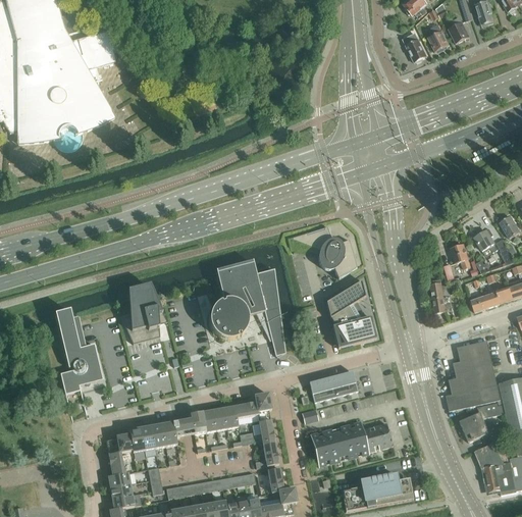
[(0,118),(2,118),(10,132),(18,132),(18,142),(19,142),(21,142),(23,142),(25,142),(27,142),(29,141),(29,142),(31,141),(32,141),(34,141),(36,141),(38,141),(39,141),(41,140),(43,140),(44,140),(45,140),(47,140),(49,139),(50,139),(51,139),(53,139),(55,138),(56,138),(58,138),(59,137),(58,134),(59,132),(60,130),(61,127),(63,126),(65,125),(68,125),(72,126),(74,127),(75,130),(77,133),(83,131),(85,130),(86,130),(87,128),(88,128),(89,128),(90,127),(92,126),(94,125),(96,125),(97,124),(98,123),(100,123),(101,122),(102,122),(104,121),(105,120),(107,119),(108,118),(110,118),(111,117),(113,116),(114,115),(94,80),(102,78),(101,72),(99,72),(97,64),(114,60),(106,31),(74,39),(71,40),(68,35),(64,29),(56,0),(0,0),(0,118)]
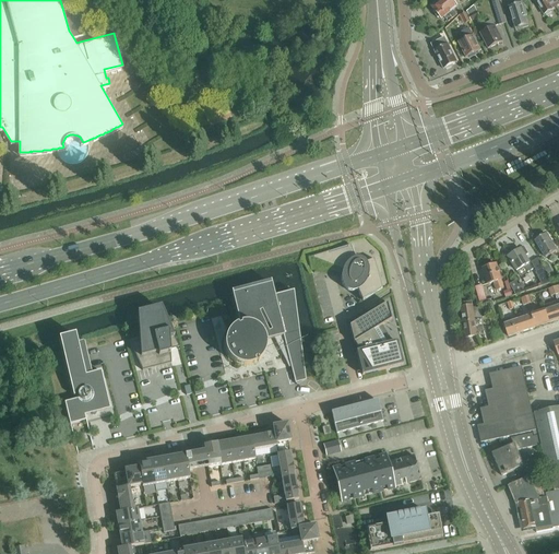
[(435,0),(432,2),(437,9),(436,11),(438,13),(440,13),(441,14),(444,13),(447,16),(456,9),(453,6),(458,2),(455,0),(435,0)]
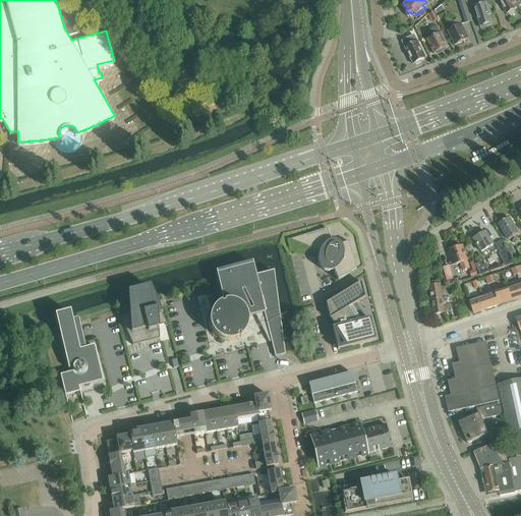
[(459,0),(465,19),(471,17),(466,0),(459,0)]
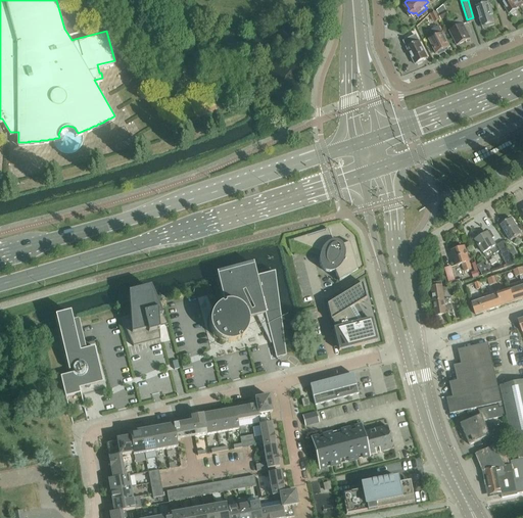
[(476,0),(483,22),(488,20),(489,22),(495,20),(494,18),(492,11),(494,10),(490,0),(476,0)]
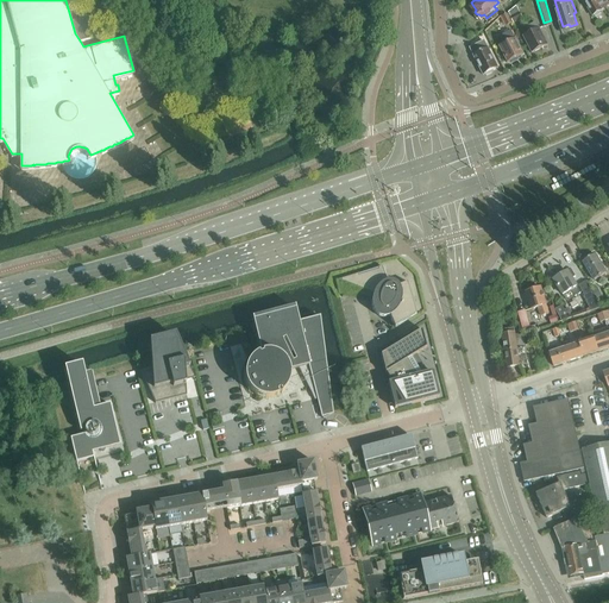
[(604,1),(603,0),(585,0),(592,12),(595,11),(596,12),(601,10),(600,7),(602,6),(601,4),(604,1)]
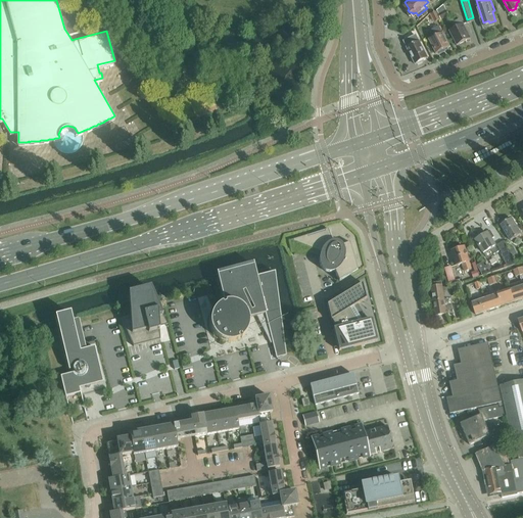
[(436,8),(431,11),(435,18),(440,15),(436,8)]
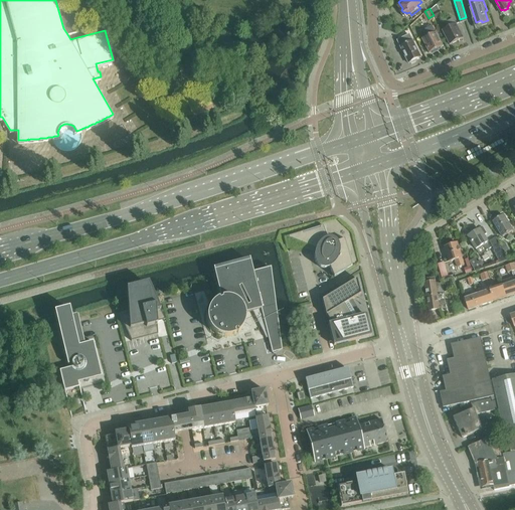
[(449,24),(444,26),(451,40),(463,34),(454,15),(447,19),(449,24)]
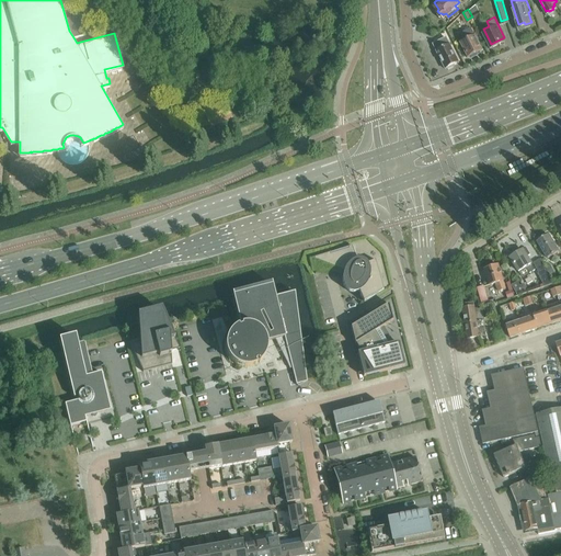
[(467,35),(461,38),(469,53),(470,53),(471,55),(477,52),(476,49),(482,46),(471,24),(464,29),(467,35)]
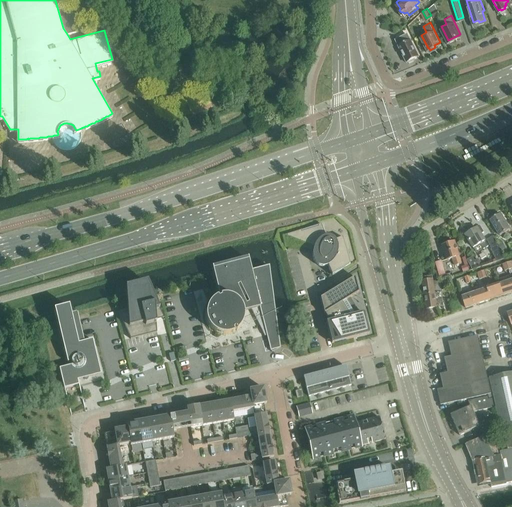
[(407,31),(395,37),(399,43),(398,43),(407,60),(408,59),(409,60),(414,58),(413,56),(419,53),(411,37),(410,37),(407,31)]
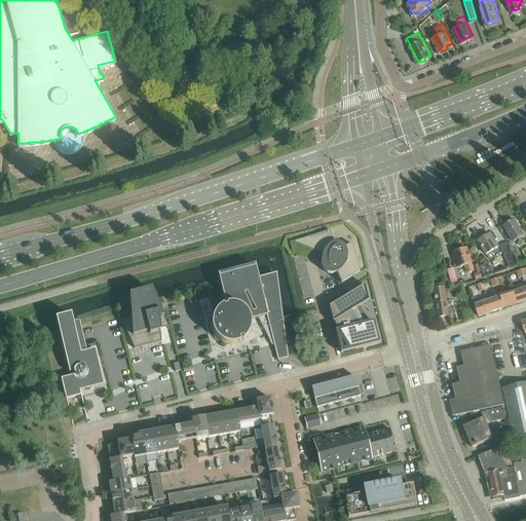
[(515,216),(504,222),(514,238),(524,232),(515,216)]
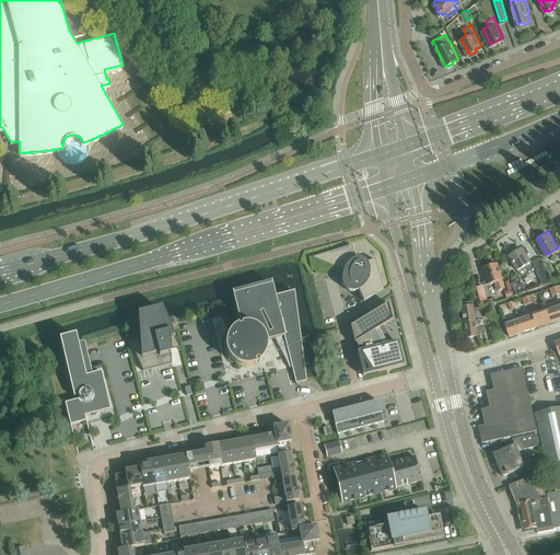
[(342,268),(342,269),(342,270),(341,273),(341,275),(341,276),(342,277),(342,278),(342,279),(342,280),(343,282),(345,284),(346,285),(346,286),(347,286),(348,287),(349,287),(350,288),(351,288),(352,288),(354,288),(356,288),(357,288),(358,287),(360,291),(362,297),(383,284),(375,255),(366,258),(365,257),(364,256),(363,255),(362,255),(360,254),(359,254),(357,254),(356,254),(351,241),(311,253),(312,254),(343,266),(342,268)]
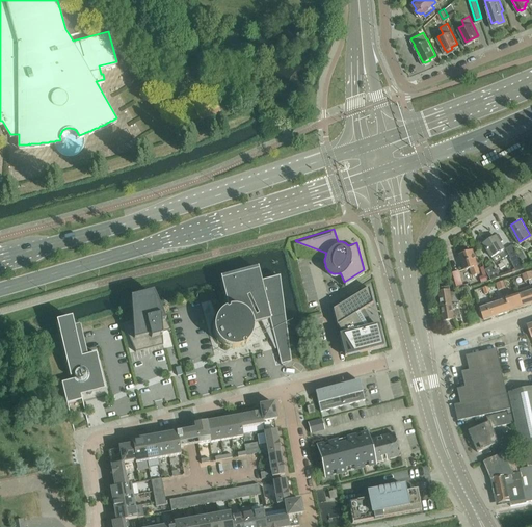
[(499,232),(484,240),(491,254),(496,259),(502,255),(503,255),(507,253),(507,252),(504,246),(500,239),(503,238),(499,232)]
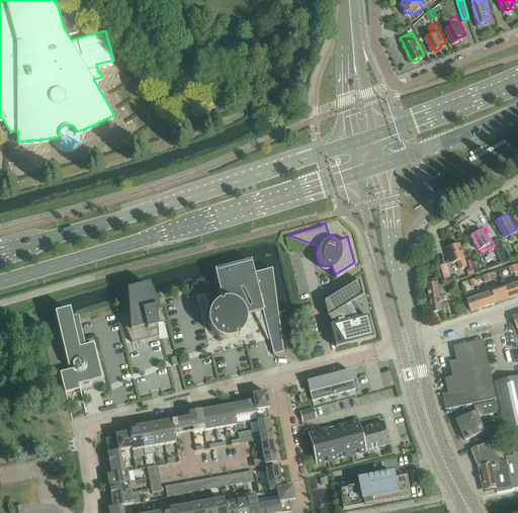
[(511,258),(502,241),(499,235),(493,239),(497,246),(497,247),(498,248),(497,249),(503,260),(511,258)]
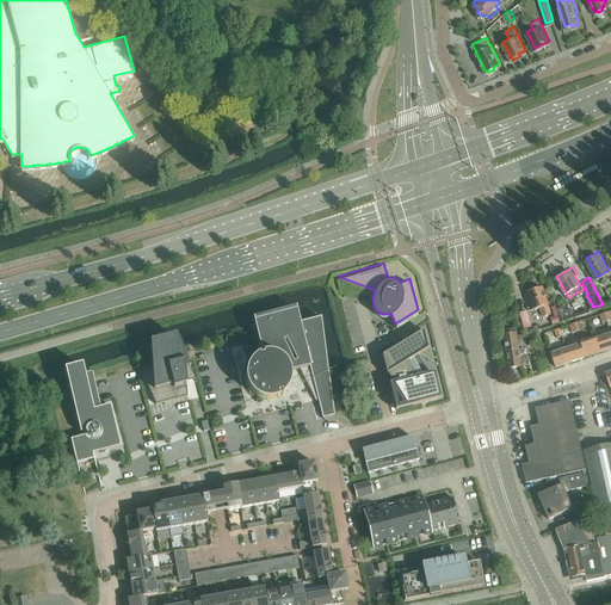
[(543,284),(528,289),(534,307),(537,306),(541,314),(550,310),(548,302),(549,301),(543,284)]
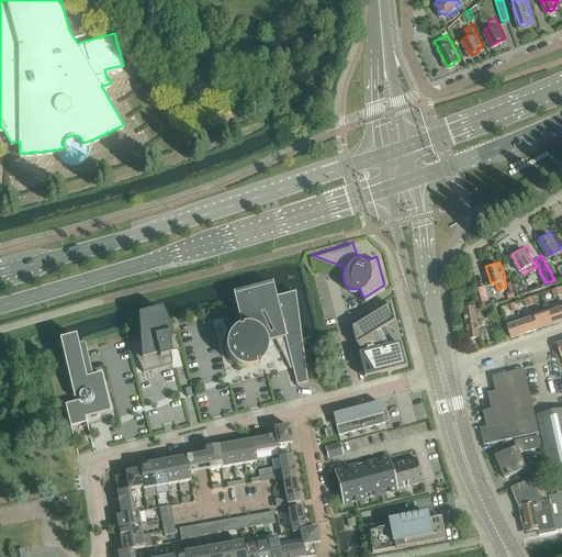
[(226,342),(226,344),(226,347),(227,349),(228,352),(229,354),(231,356),(233,358),(234,357),(236,360),(235,360),(237,361),(239,363),(242,363),(245,364),(247,364),(250,364),(253,363),(255,361),(257,361),(256,357),(258,356),(259,359),(261,357),(263,356),(265,354),(266,351),(267,348),(268,346),(268,344),(268,341),(267,337),(276,336),(281,346),(283,344),(285,349),(283,351),(290,365),(291,365),(292,365),(296,381),(307,378),(303,341),(305,340),(306,340),(303,334),(302,334),(296,288),(276,293),(272,279),(271,279),(272,282),(234,292),(233,289),(234,294),(242,324),(239,325),(238,323),(236,324),(234,326),(232,327),(231,330),(228,332),(227,334),(227,336),(226,340),(226,342)]
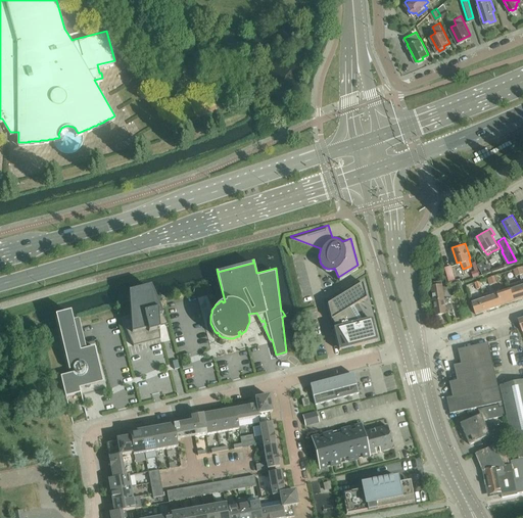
[(444,265),(448,278),(455,276),(450,263),(444,265)]
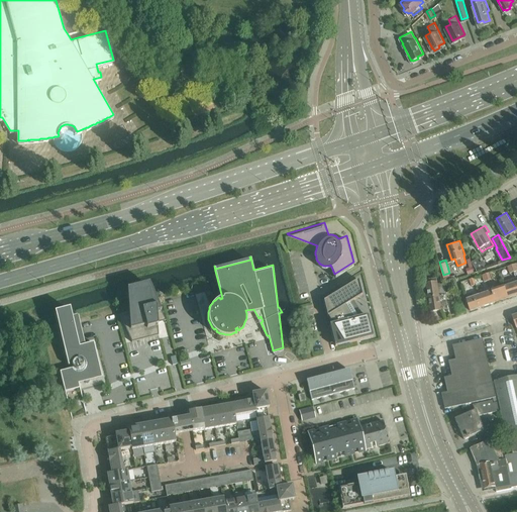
[(445,292),(442,292),(442,290),(445,290),(444,280),(437,281),(436,275),(426,277),(428,294),(430,308),(448,305),(445,292)]
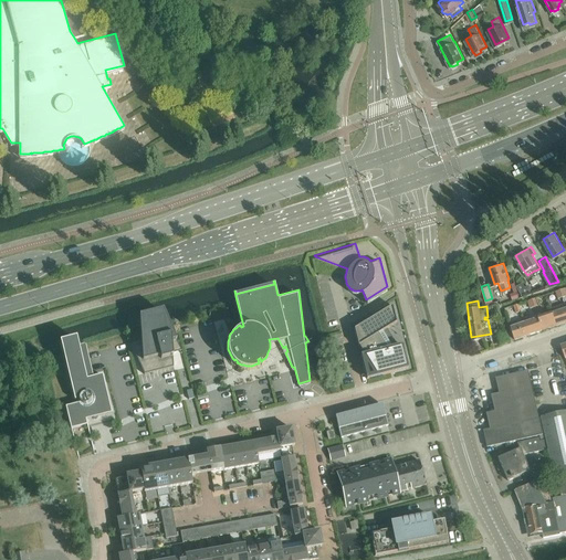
[(360,351),(362,354),(363,361),(367,376),(390,369),(395,368),(408,365),(401,340),(396,342),(385,326),(396,318),(391,302),(354,325),(358,342),(364,350),(360,351)]
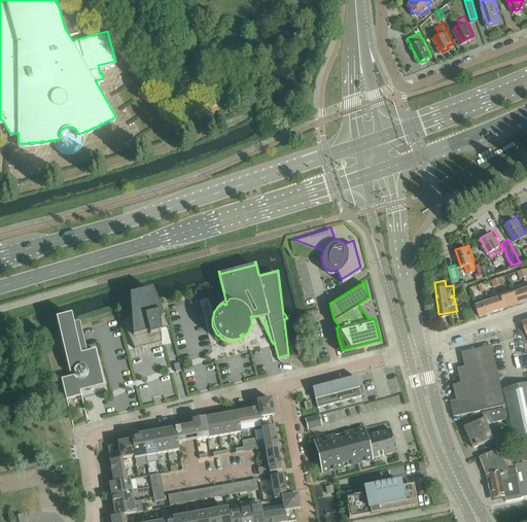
[(526,284),(515,289),(518,300),(526,297),(526,284)]
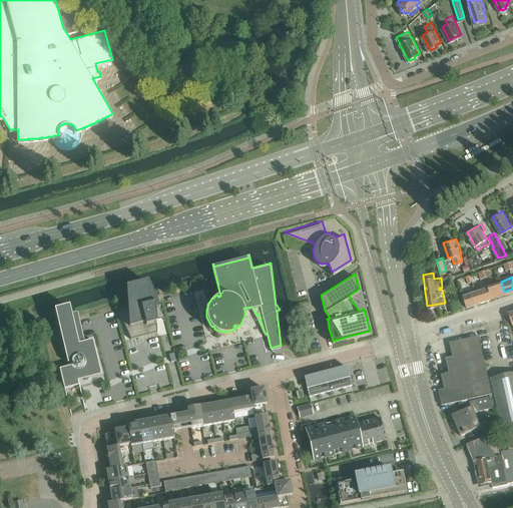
[(126,284),(128,307),(118,310),(130,336),(157,329),(156,315),(161,314),(162,316),(164,315),(151,287),(147,278),(126,284)]
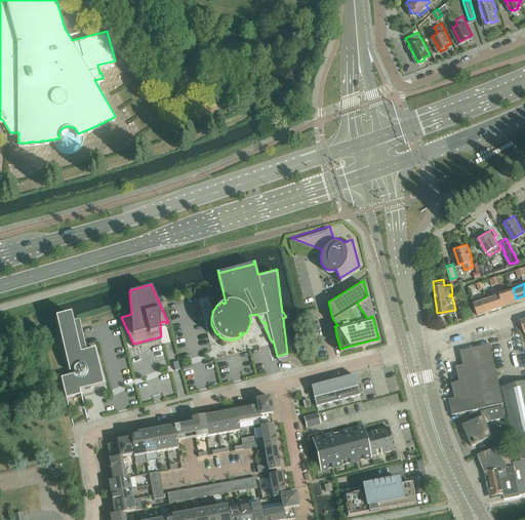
[(513,288),(499,292),(503,304),(516,298),(513,288)]
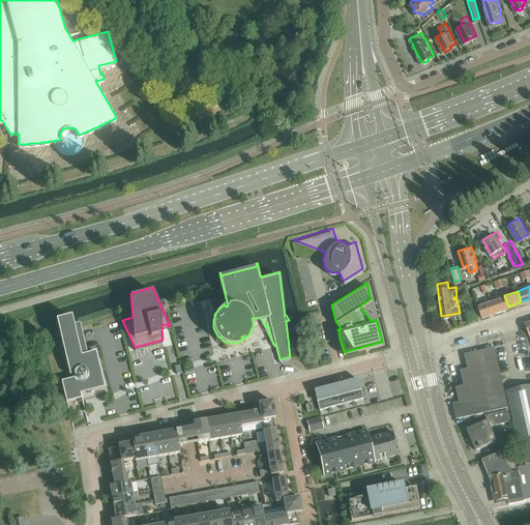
[(504,295),(492,299),(495,311),(508,307),(504,295)]
